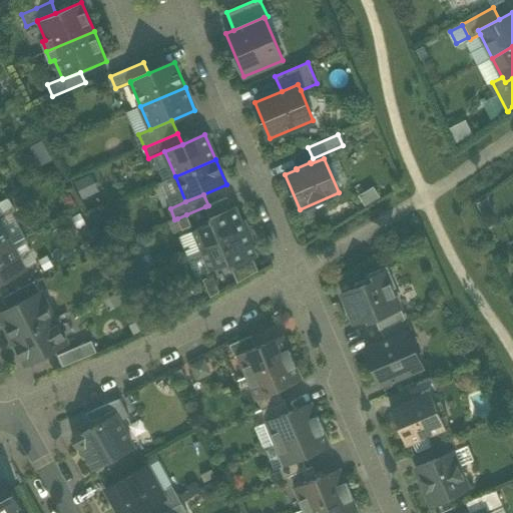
[(8,197),(0,201),(0,206),(4,213),(14,208),(8,197)]
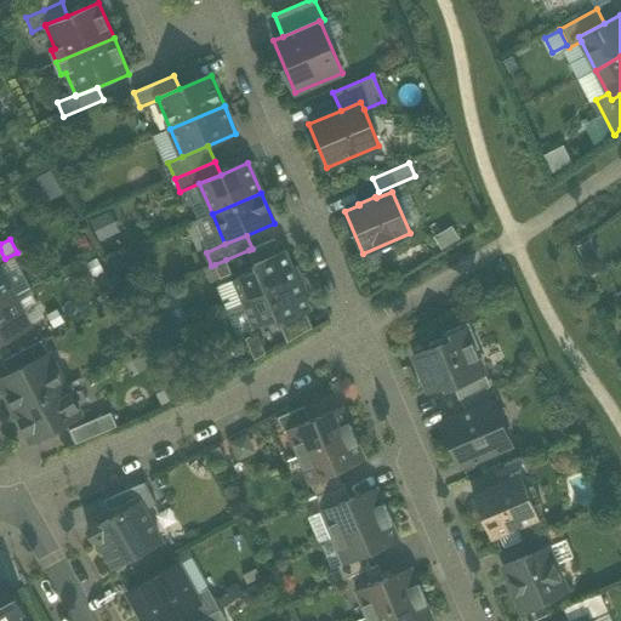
[(249,250),(255,263),(280,252),(275,239),(252,249),(249,250)]
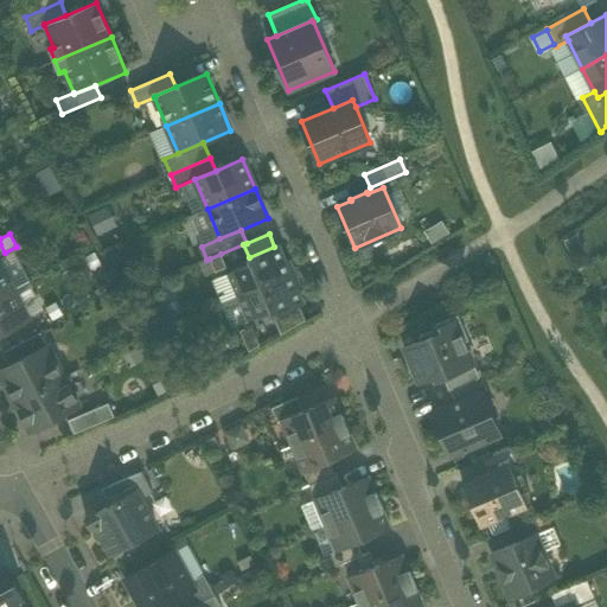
[(229,273),(240,296),(291,275),(285,262),(286,262),(279,244),(274,247),(249,257),(251,263),(229,273)]
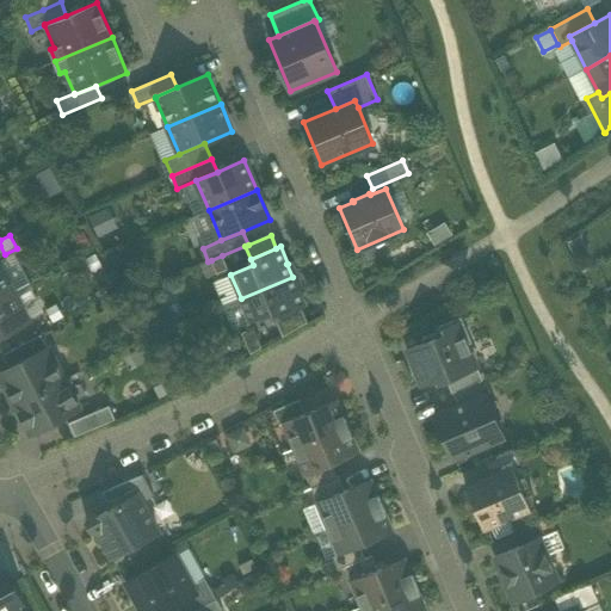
[(211,260),(217,273),(228,269),(222,255),(211,260)]
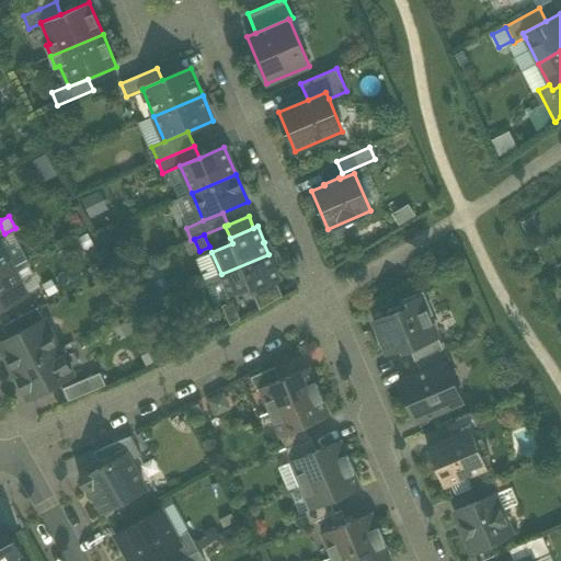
[(0,274),(12,267),(0,244),(0,274)]
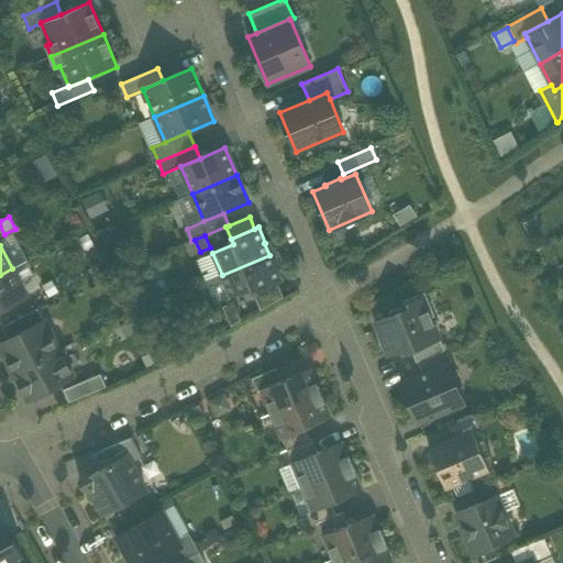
[(274,266),(269,255),(222,275),(231,297),(252,288),(254,294),(277,284),(282,282),(275,266),(274,266)]
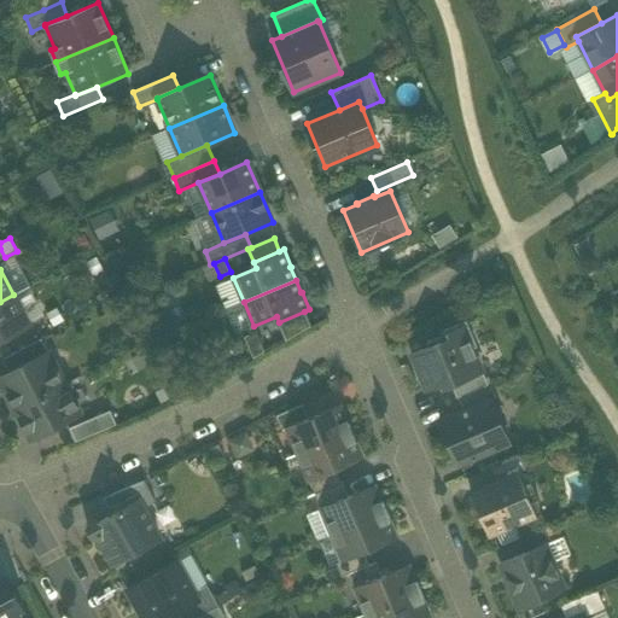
[(0,339),(29,325),(13,295),(0,302),(0,339)]
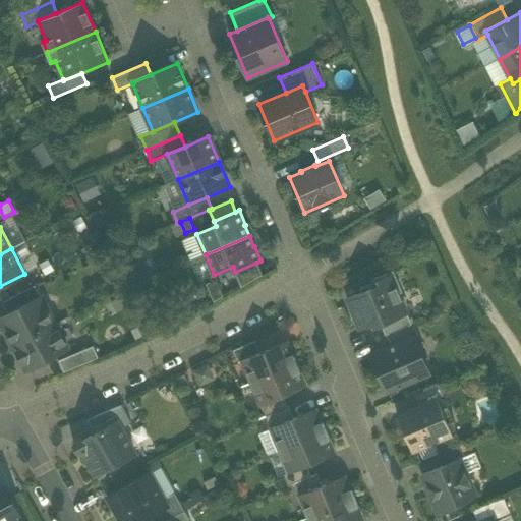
[(235,272),(241,287),(262,275),(256,263),(235,272)]
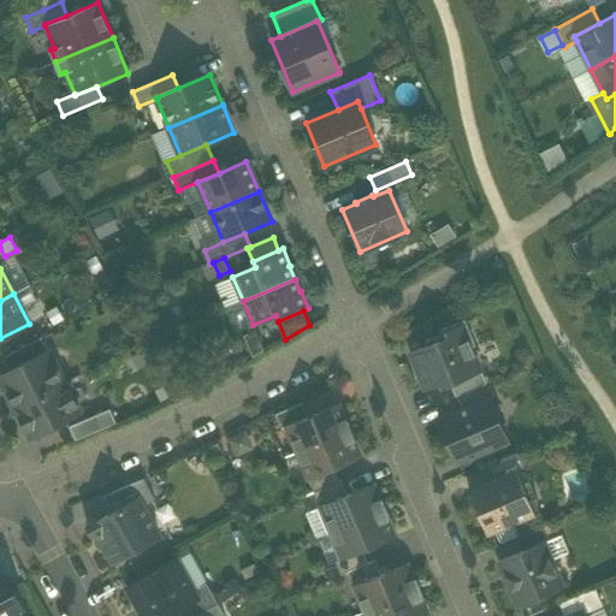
[(439,331),(440,336),(462,326),(472,348),(475,345),(465,320),(439,331)]
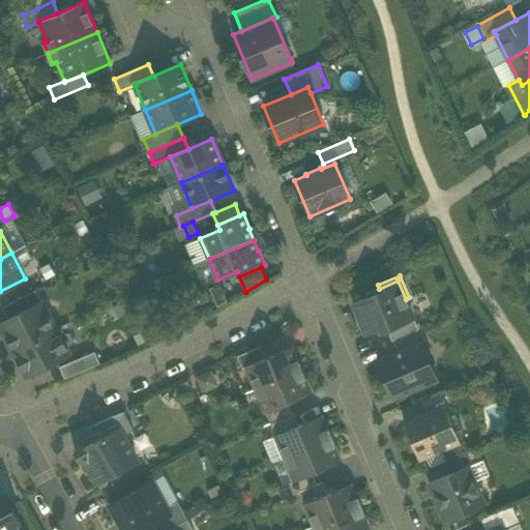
[(414,319),(406,299),(398,281),(379,289),(381,292),(367,298),(353,303),(366,334),(380,328),(382,332),(387,330),(414,319)]
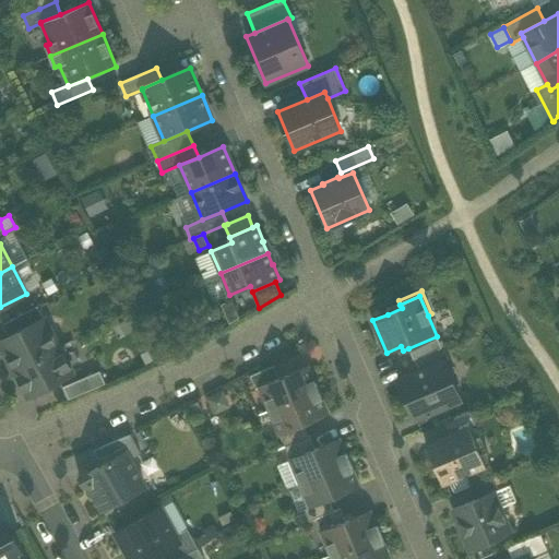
[(222,305),(229,323),(239,318),(232,300),(222,305)]
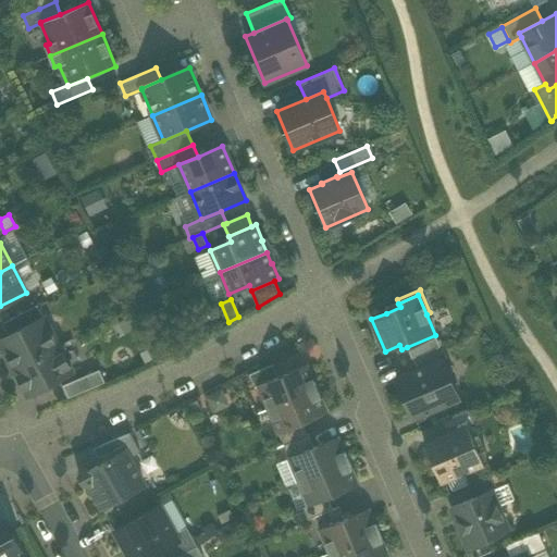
[(385,309),(386,313),(400,307),(398,304),(385,309)]
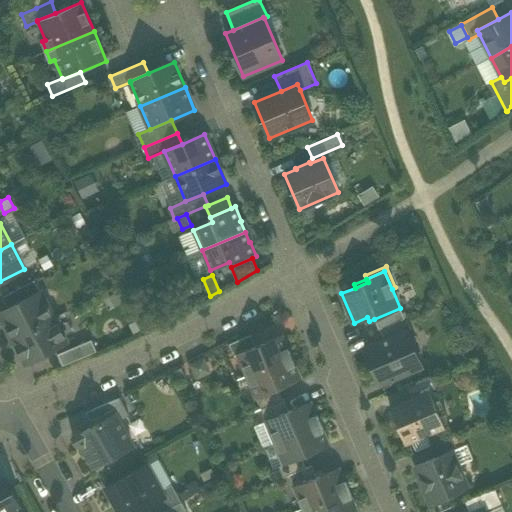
[(2,297),(8,308),(34,294),(40,291),(34,281),(2,297)]
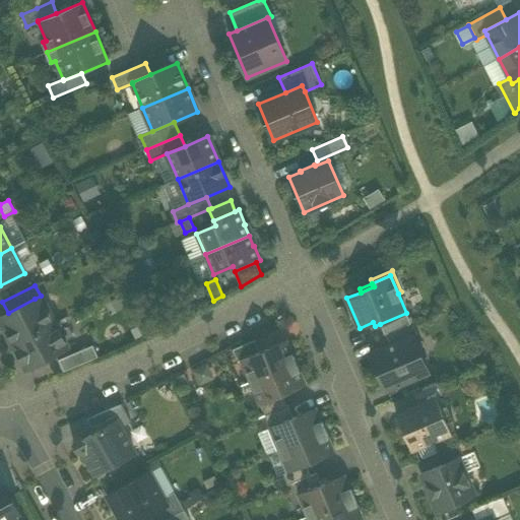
[(41,296),(35,299),(41,309),(49,311),(41,296)]
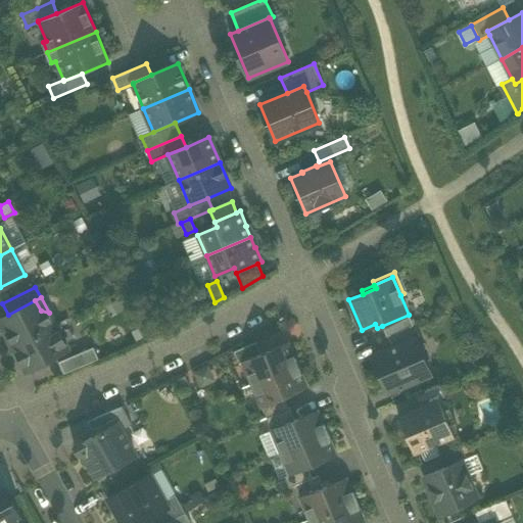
[(55,326),(49,313),(41,311),(35,300),(8,315),(0,319),(0,321),(13,347),(55,326)]
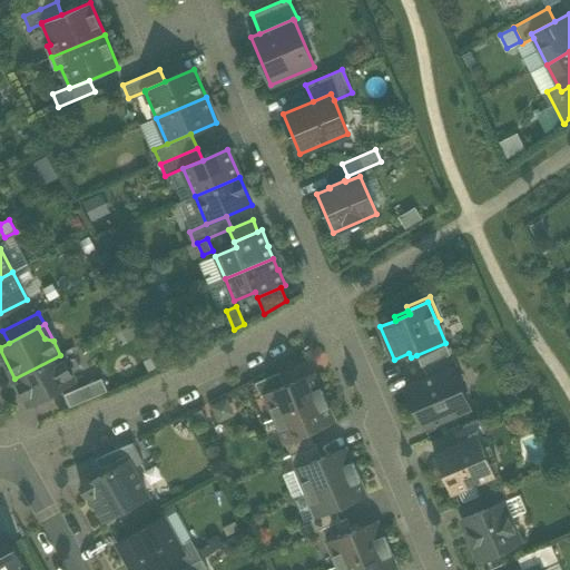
[(422,367),(423,366),(450,355),(445,343),(416,355),(422,367)]
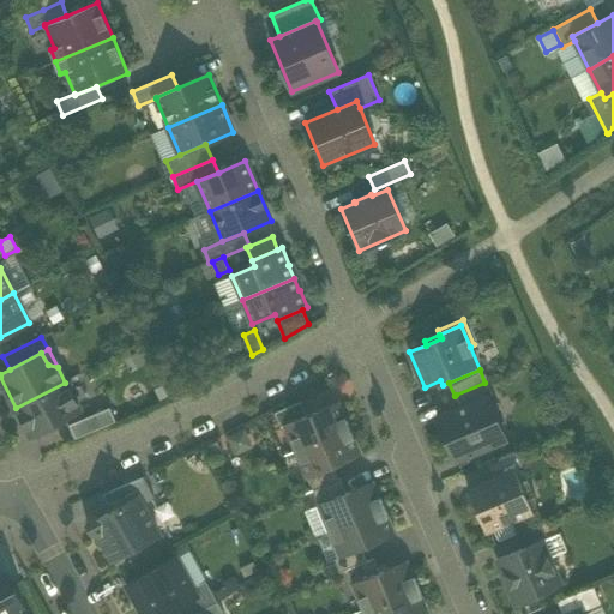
[(487,381),(485,383),(456,395),(462,408),(487,397),(493,395),(487,381)]
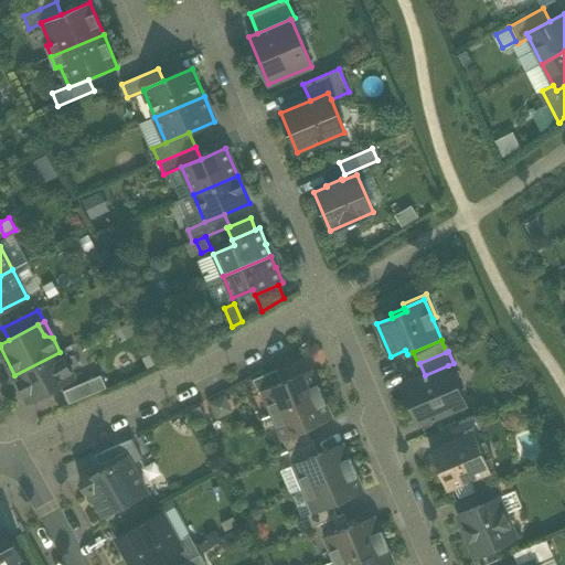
[(74,379),(60,352),(14,375),(29,402),(74,379)]
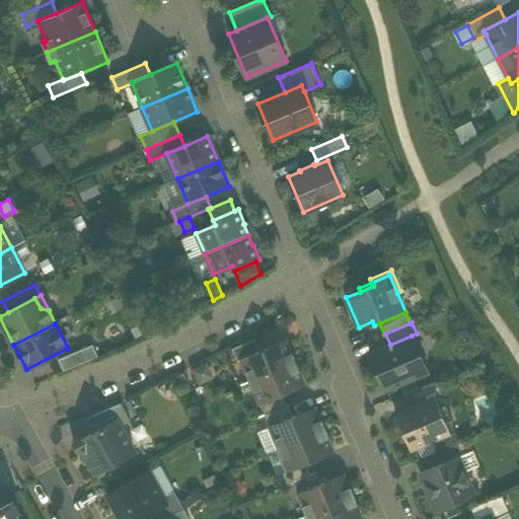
[(417,377),(415,372),(426,367),(412,336),(390,345),(370,354),(385,390),(399,384),(417,377)]
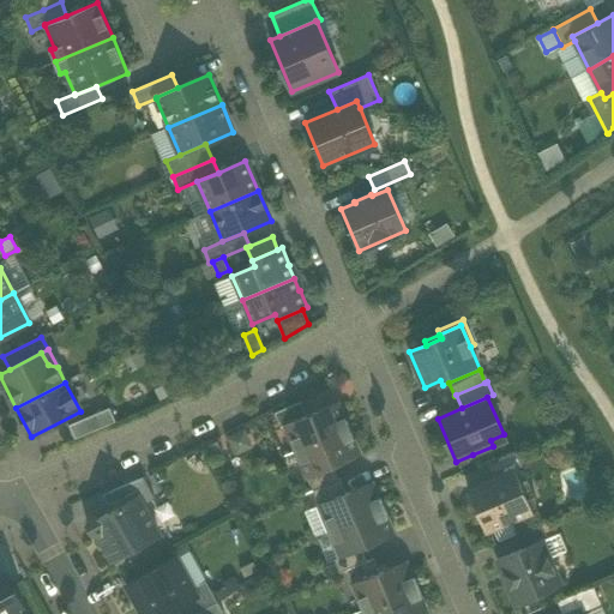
[(275,413),(281,426),(286,425),(307,415),(301,402),(275,413)]
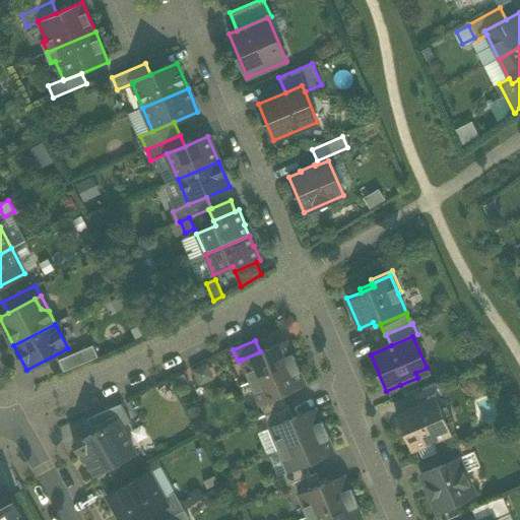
[(242,360),(251,382),(297,363),(293,353),(286,340),(260,351),(242,360)]
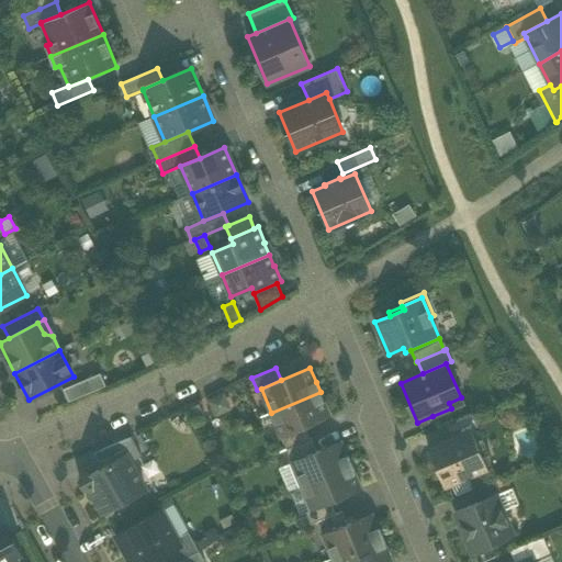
[(64,390),(69,401),(105,385),(100,373),(64,390)]
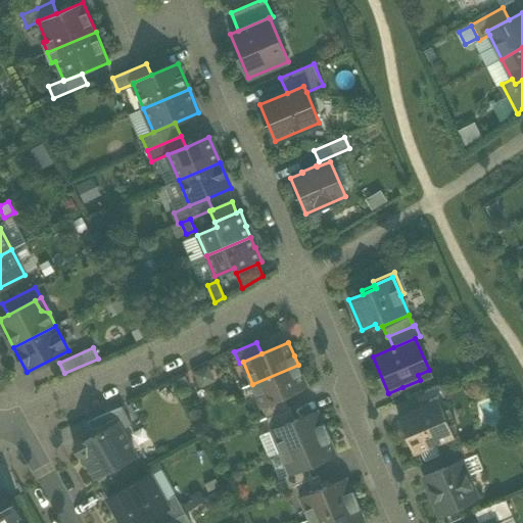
[(302,374),(298,365),(252,384),(262,407),(285,397),(307,387),(301,374),(302,374)]
